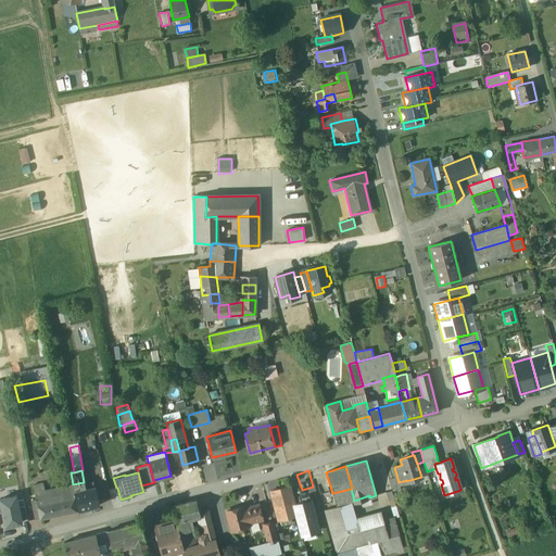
[(84,482),(73,484),(75,495),(85,493),(84,490),(85,490),(84,482)]
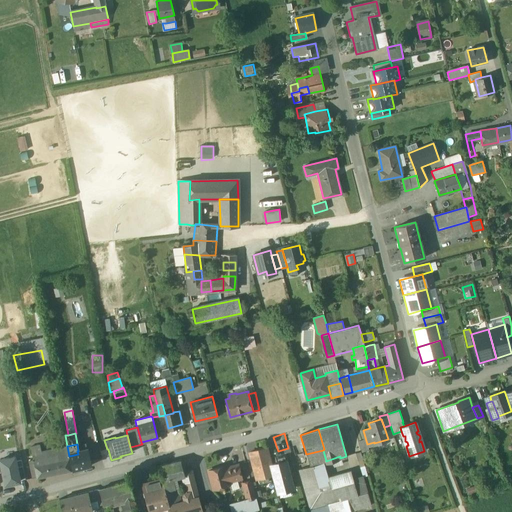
[(39,446),(30,447),(32,454),(40,453),(39,446)]
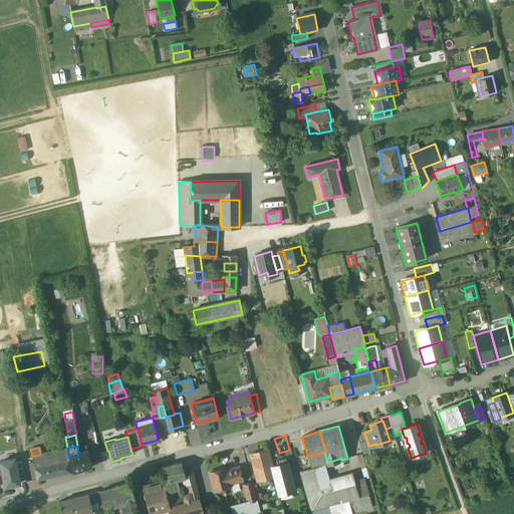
[(65,449),(58,451),(59,457),(56,458),(57,463),(58,463),(68,461),(65,449)]
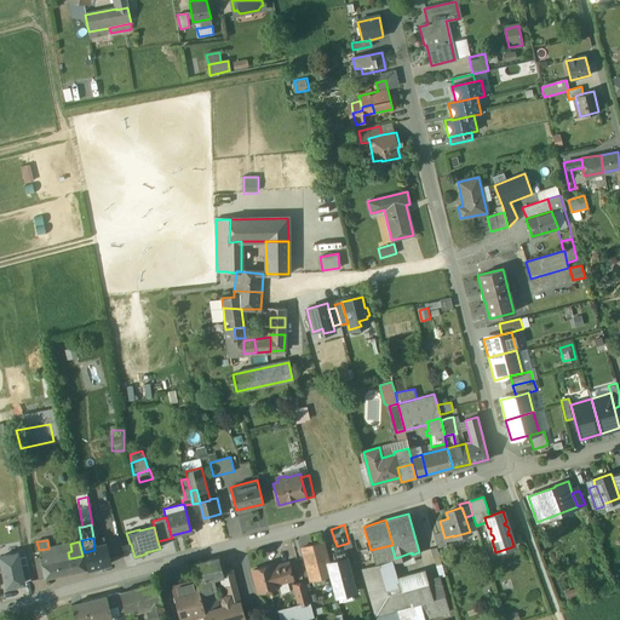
[(322,543),(302,547),(310,580),(331,574),(328,563),(322,543)]
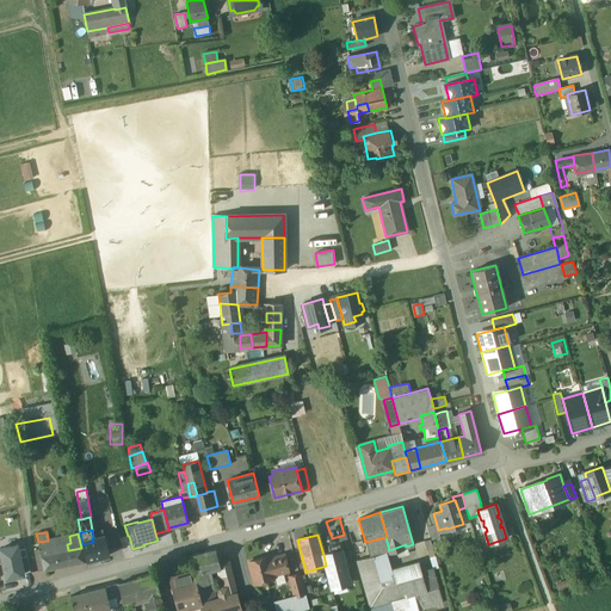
[(93,542),(82,544),(86,561),(109,555),(104,536),(93,538),(92,538),(93,542)]
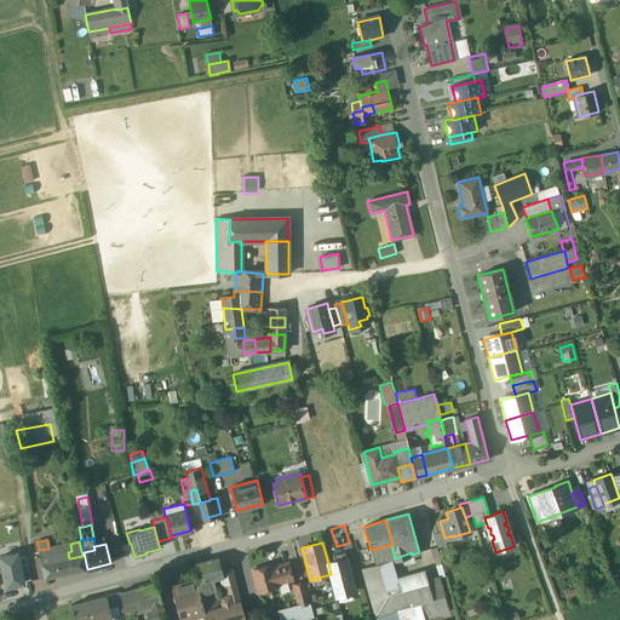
[(391,545),(371,550),(374,563),(361,568),(375,616),(402,609),(396,589),(391,572),(395,572),(390,558),(392,557),(392,558),(395,558),(391,545)]
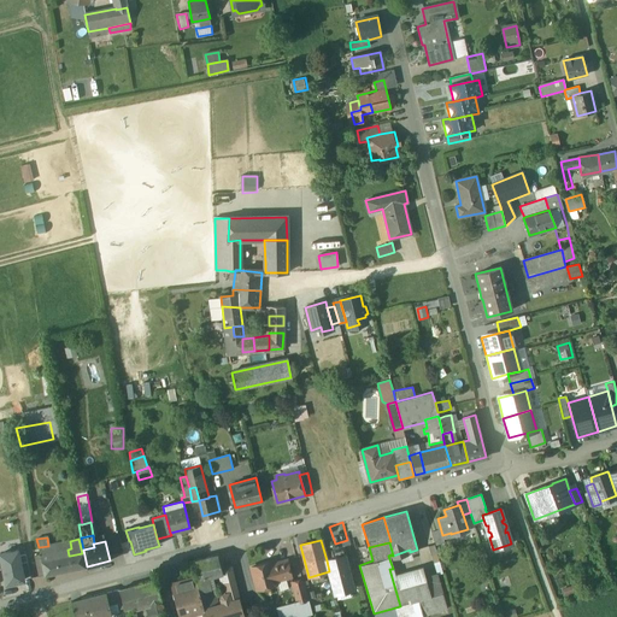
[(48,546),(39,547),(40,557),(41,562),(51,560),(48,546)]
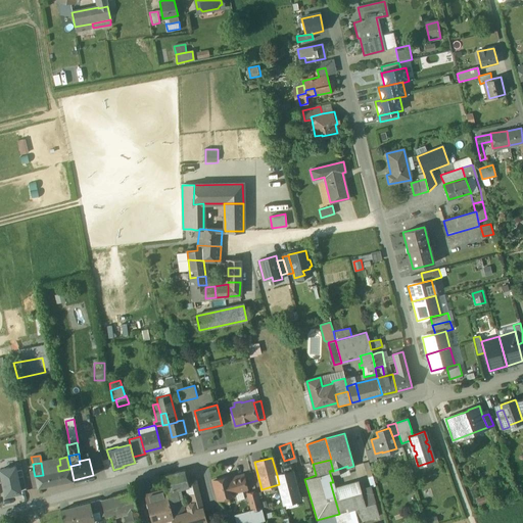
[(20,492),(19,489),(16,472),(15,467),(0,469),(0,470),(5,495),(20,492)]
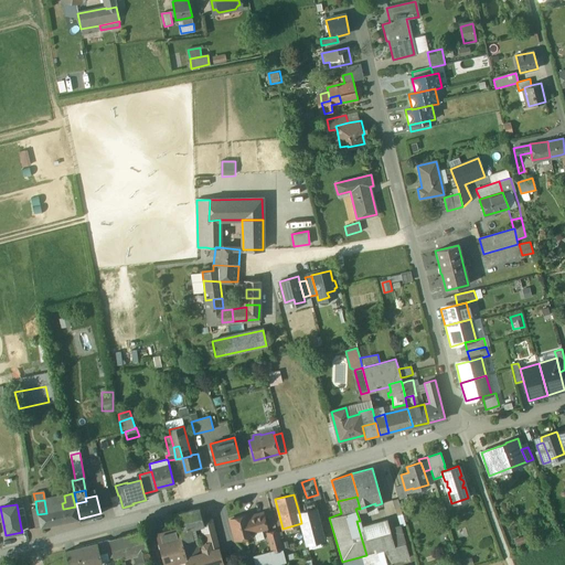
[(75,507),(64,509),(66,522),(78,519),(75,507)]
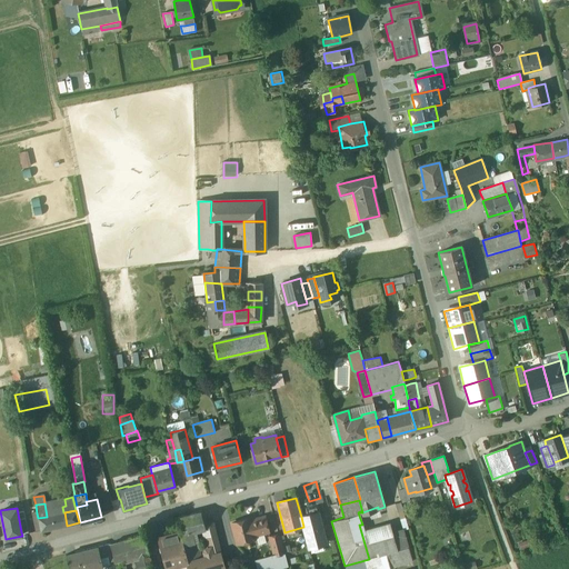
[(403,510),(397,512),(402,529),(402,530),(409,529),(403,510)]
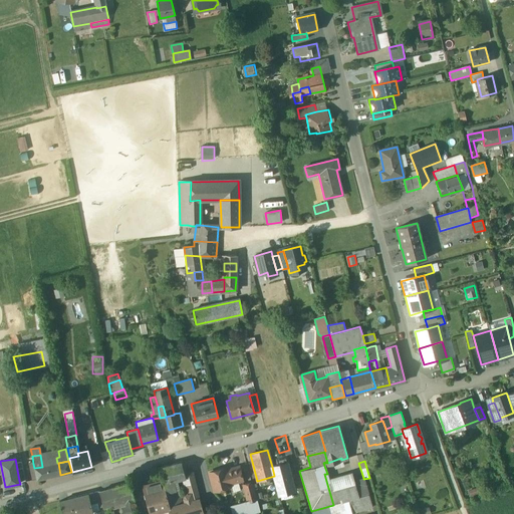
[(19,481),(25,480),(22,462),(16,464),(19,481)]
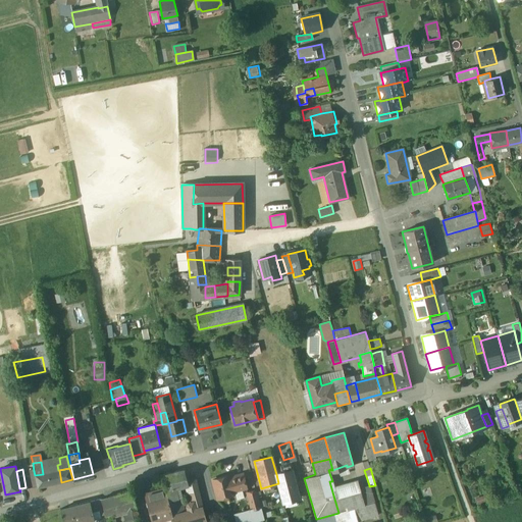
[(43,474),(35,475),(38,487),(61,482),(59,470),(58,470),(43,474)]
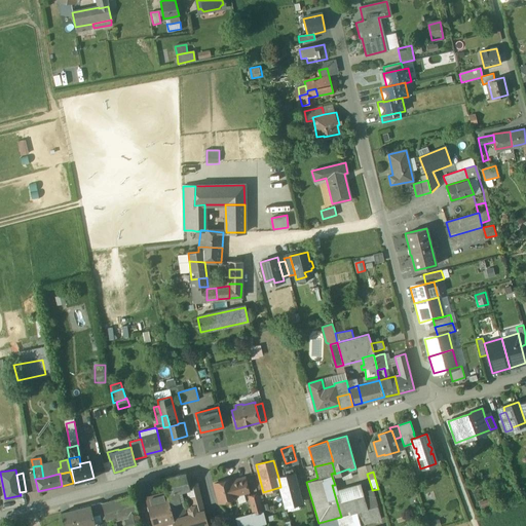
[(186,474),(162,480),(166,493),(173,519),(184,517),(179,498),(177,491),(185,489),(190,488),(189,485),(186,474)]
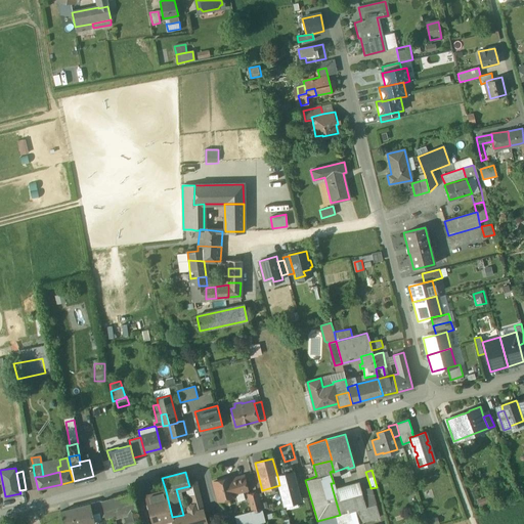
[(277,476),(279,485),(285,505),(300,500),(293,472),(282,474),(277,476)]
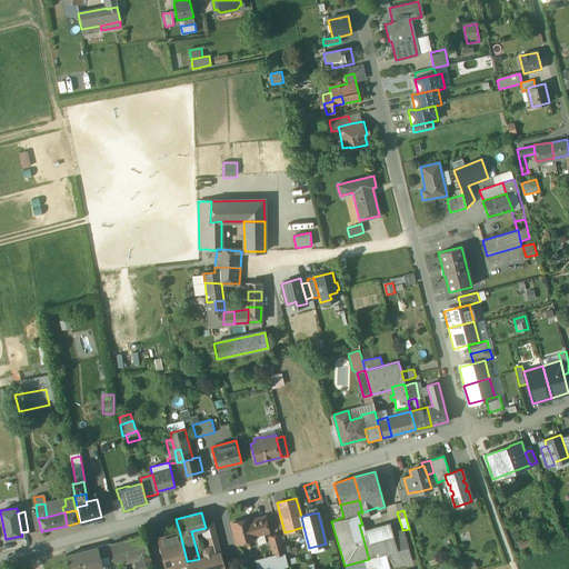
[(249,519),(231,523),(237,543),(255,539),(253,535),(268,531),(265,518),(250,522),(249,519)]
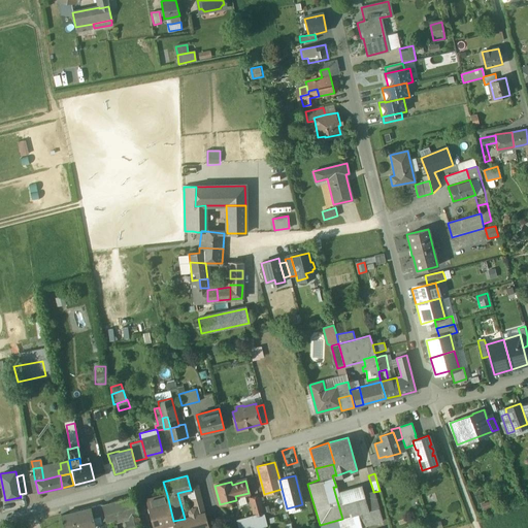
[(197,486),(190,487),(191,490),(186,491),(191,509),(194,508),(192,499),(200,498),(197,486)]
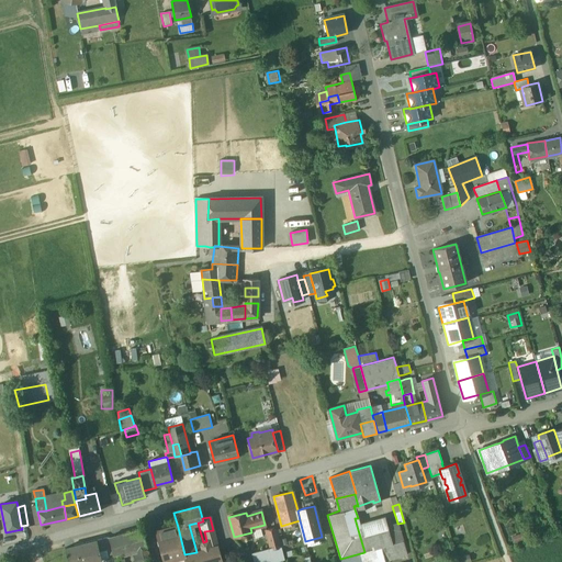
[(397,523),(386,526),(392,543),(402,540),(397,524),(397,523)]
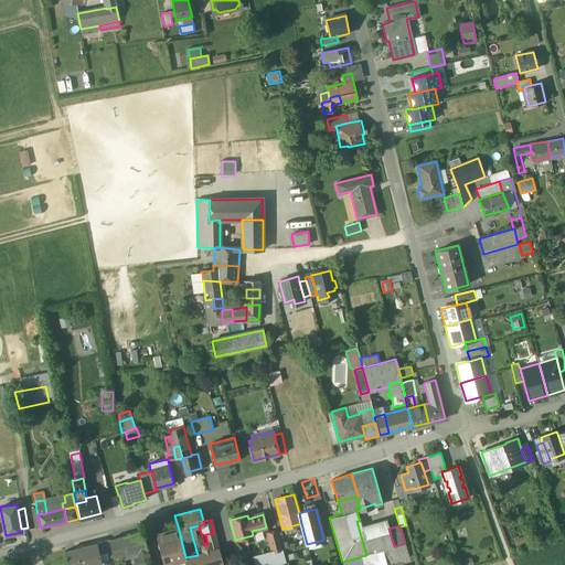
[(388,529),(361,536),(366,555),(382,550),(394,546),(388,529)]
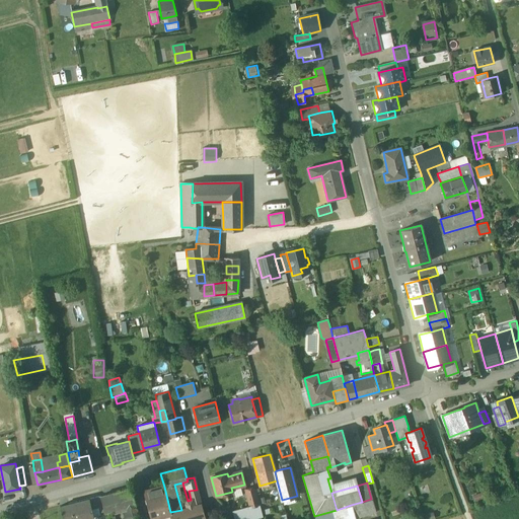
[(164,487),(144,493),(151,518),(159,518),(159,517),(171,514),(170,512),(164,487)]
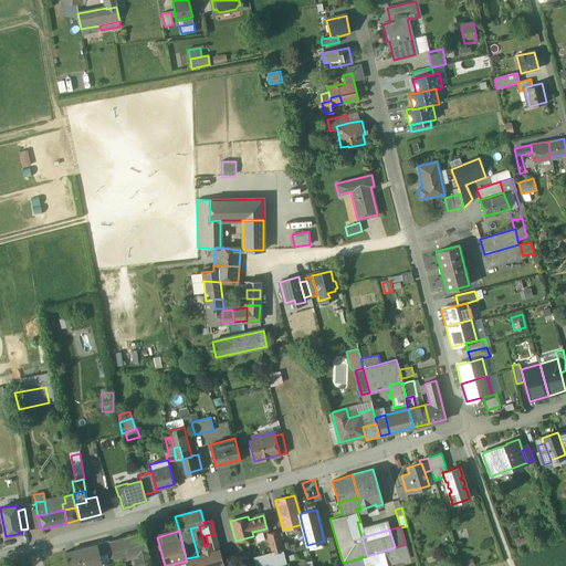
[(276,532),(268,534),(272,553),(255,557),(257,565),(272,565),(285,563),(276,532)]
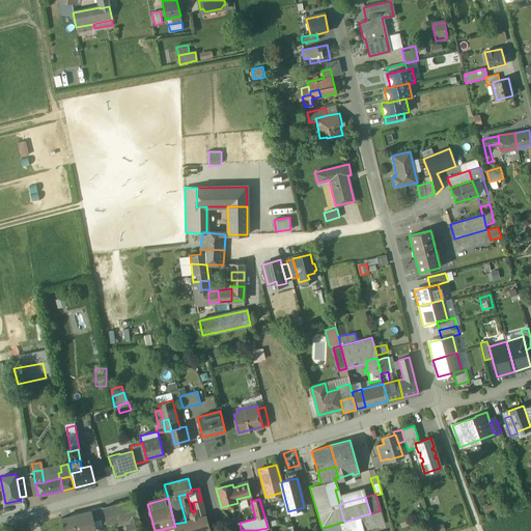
[(134,500),(103,508),(108,525),(131,520),(138,516),(134,500)]
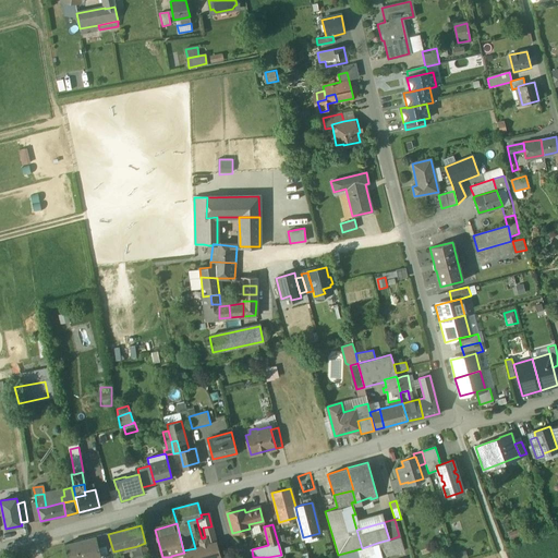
[(211,526),(203,528),(205,537),(202,538),(201,538),(199,541),(201,546),(195,548),(183,550),(184,553),(185,557),(217,557),(219,557),(211,526)]
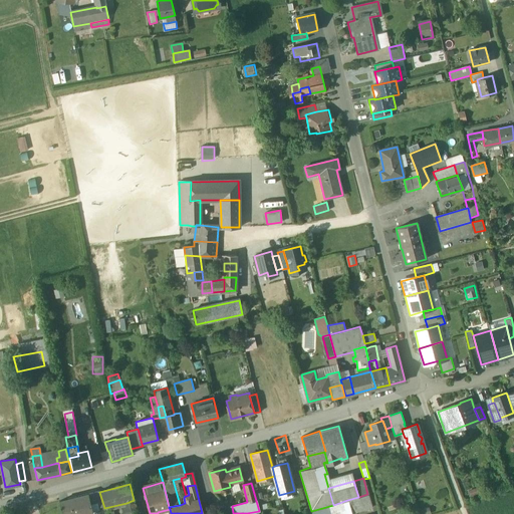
[(99,492),(88,495),(92,512),(100,510),(101,510),(103,509),(99,492)]
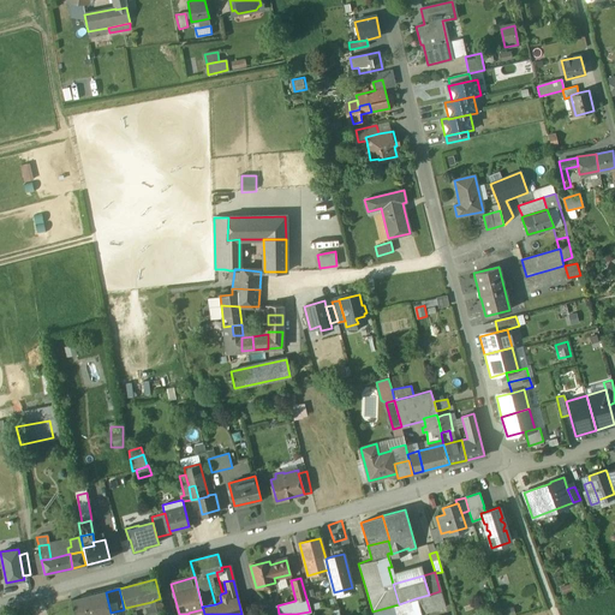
[(440,591),(429,595),(434,609),(445,607),(440,591)]
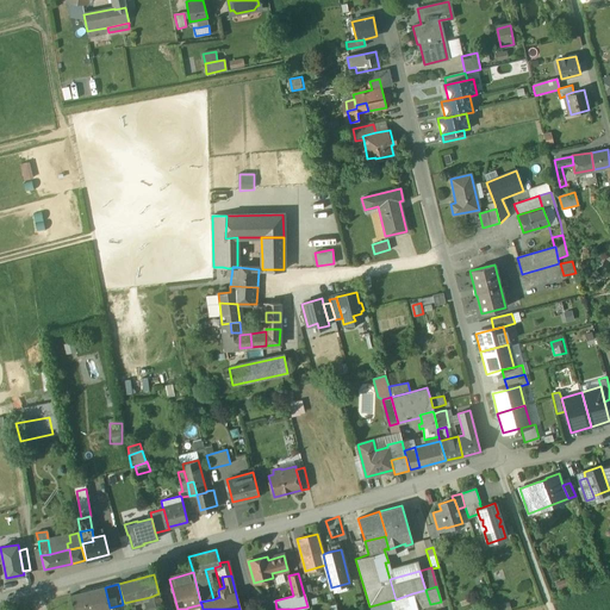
[(105,587),(70,596),(73,609),(103,609),(105,609),(110,609),(110,608),(105,587)]
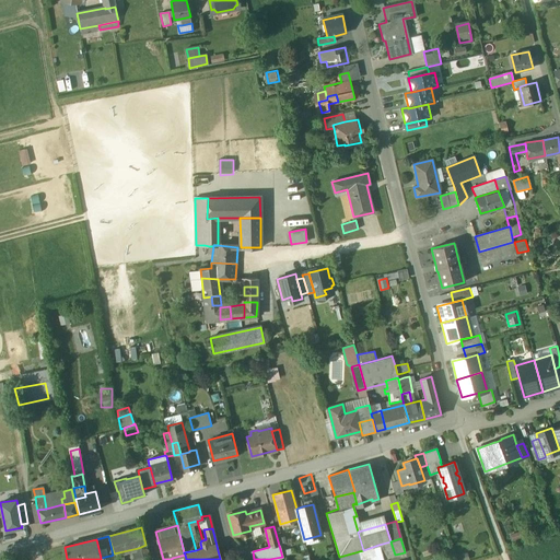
[(391,541),(378,545),(383,558),(395,555),(391,541)]
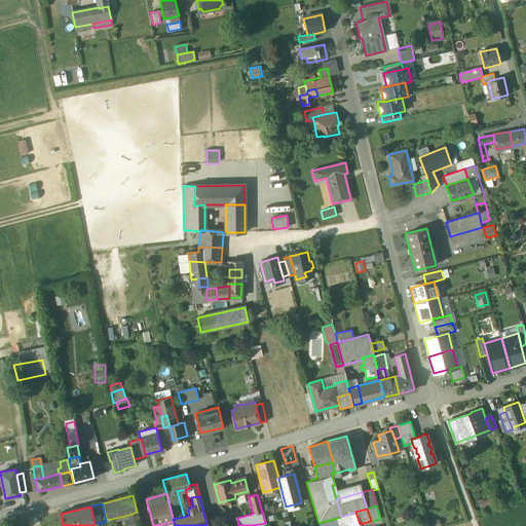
[(137,512),(129,515),(130,522),(139,520),(137,512)]
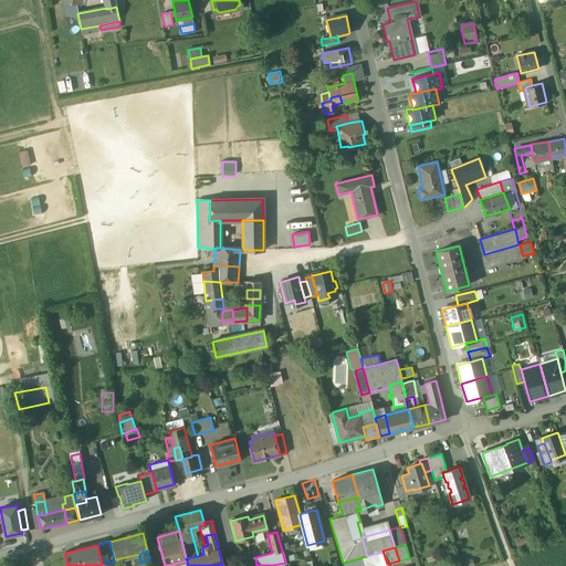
[(367,556),(343,563),(344,565),(380,565),(387,564),(383,551),(367,556)]
